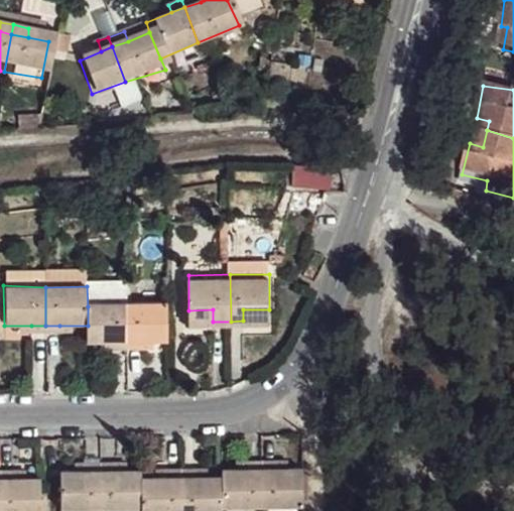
[(168,302),(126,305),(128,341),(147,340),(168,340),(168,302)]
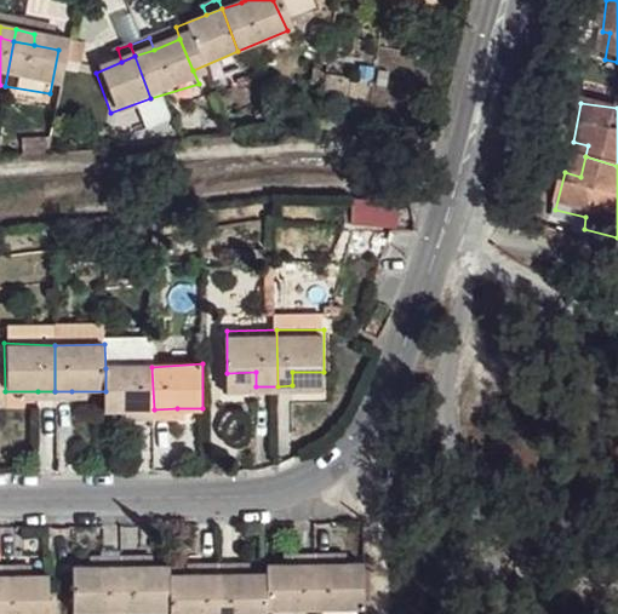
[(152,367),(106,368),(106,391),(108,409),(139,408),(154,409),(152,367)]
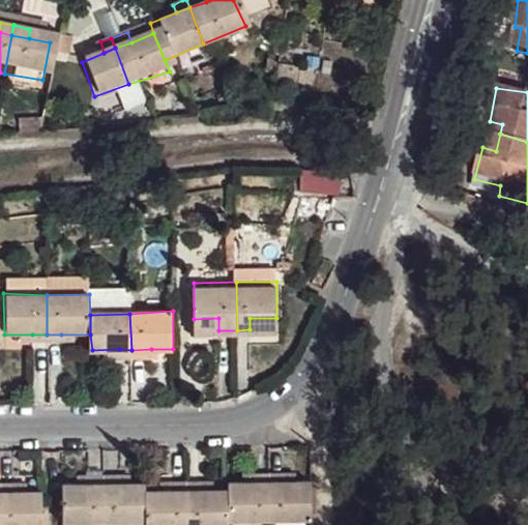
[(218,318),(194,319),(194,330),(218,330),(218,318)]
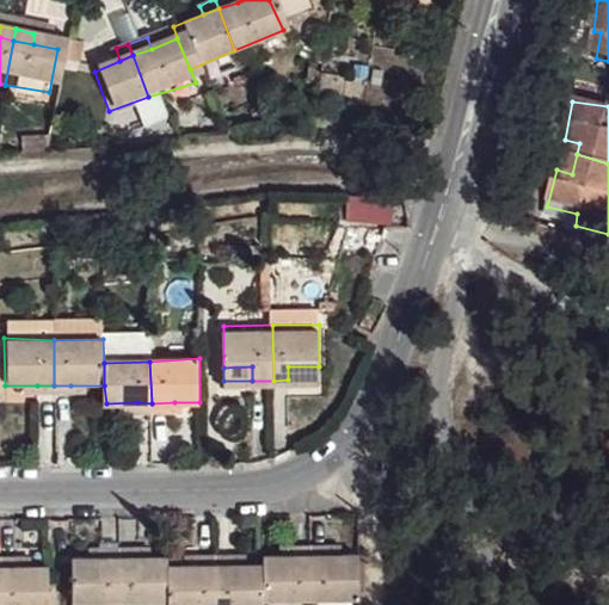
[(319,366),(288,366),(288,380),(321,380),(319,366)]
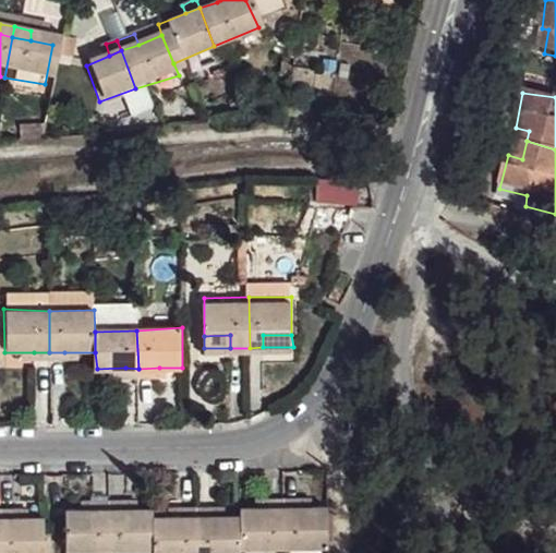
[(139,369),(125,368),(125,377),(139,379),(139,369)]
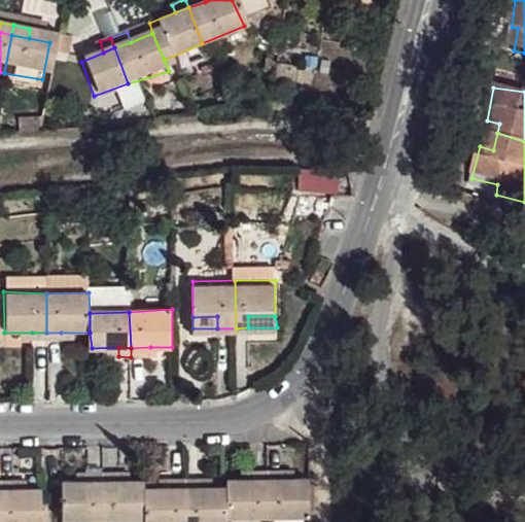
[(150,347),(131,348),(131,357),(150,357),(150,347)]
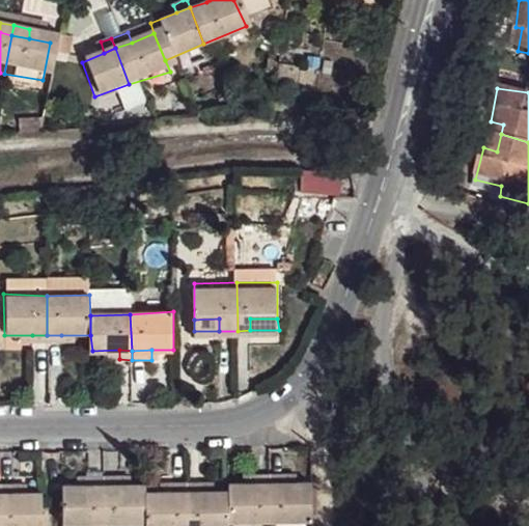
[(174,481),(157,482),(158,491),(173,491),(174,481)]
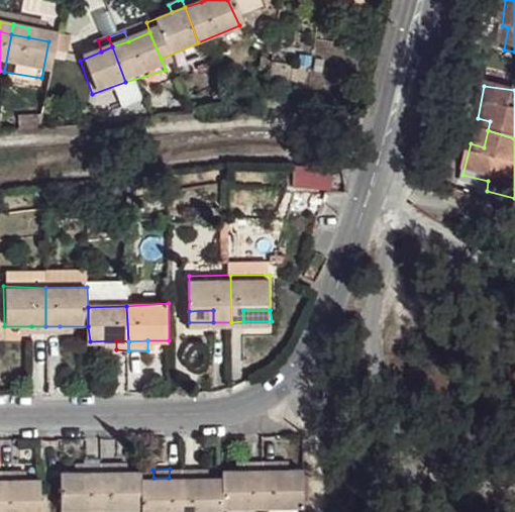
[(182,470),(170,469),(169,478),(183,478),(182,470)]
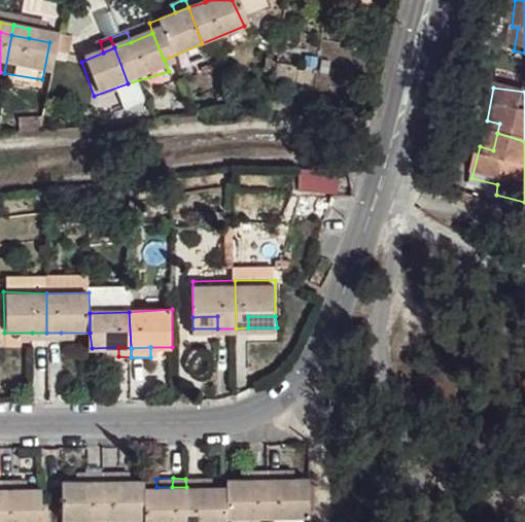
[(260,480),(243,480),(244,517),(287,516),(285,479),(260,480)]
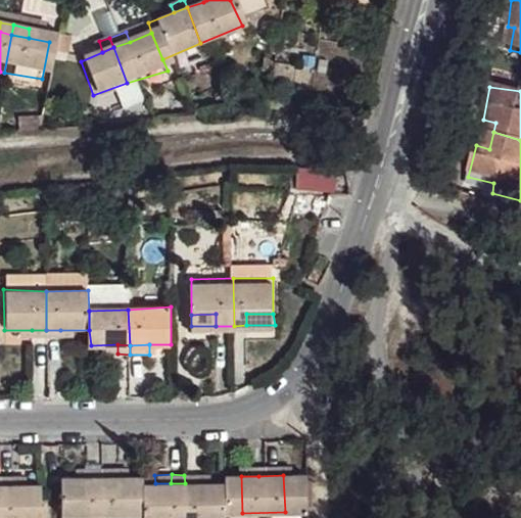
[(230,476),(205,476),(204,483),(205,513),(242,513),(241,476),(230,476)]
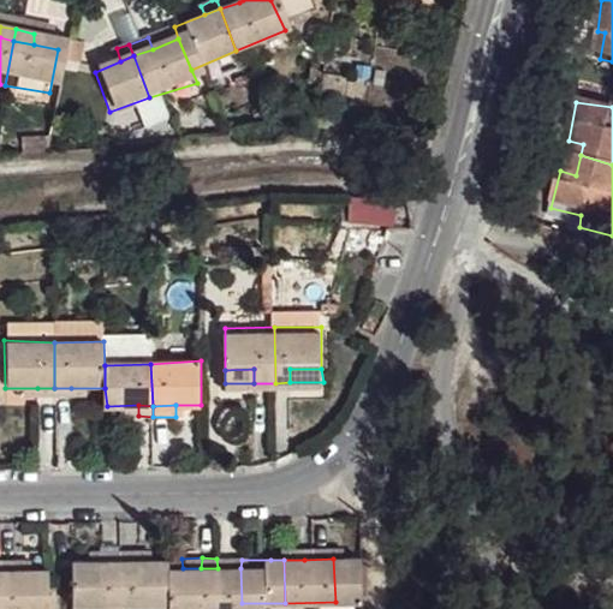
[(183,568),(160,569),(159,580),(160,608),(201,608),(201,568),(183,568)]
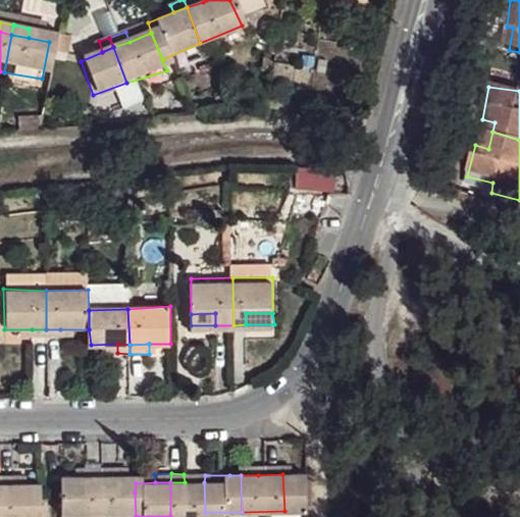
[(185,482),(170,482),(170,516),(205,516),(205,512),(204,482),(185,482)]
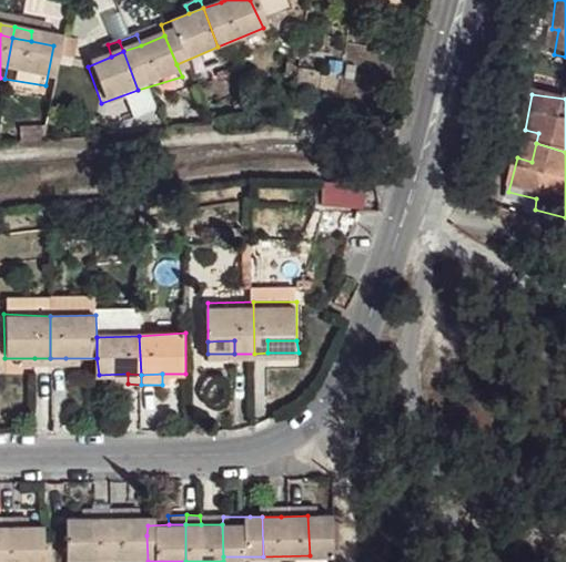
[(120,525),(105,527),(105,535),(120,535),(120,525)]
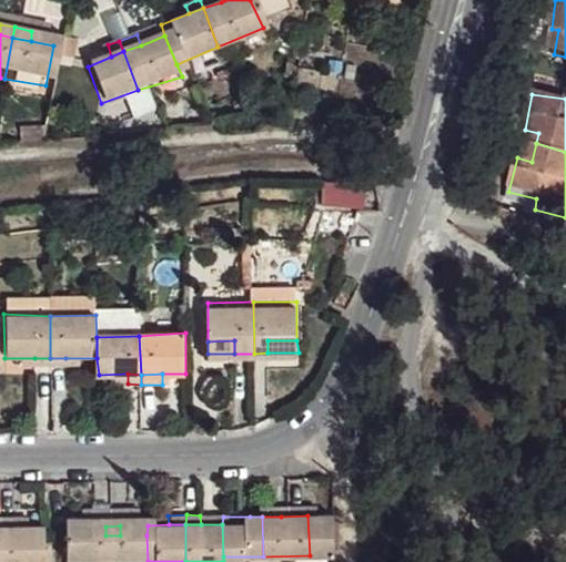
[(89,534),(61,537),(62,561),(105,561),(105,535),(89,534)]
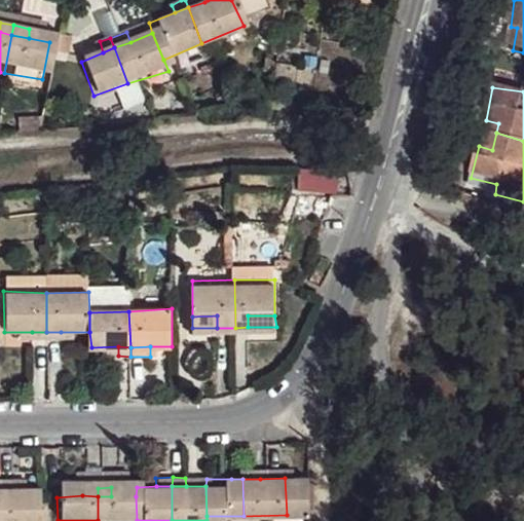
[(111,496),(98,496),(98,520),(137,520),(136,496),(111,496)]
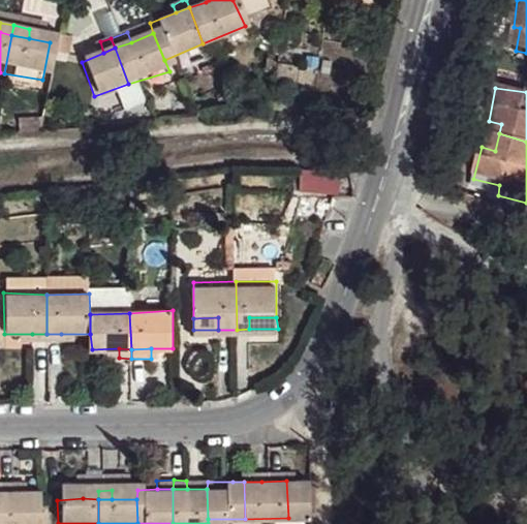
[(17,501),(0,500),(0,511),(16,511),(17,501)]
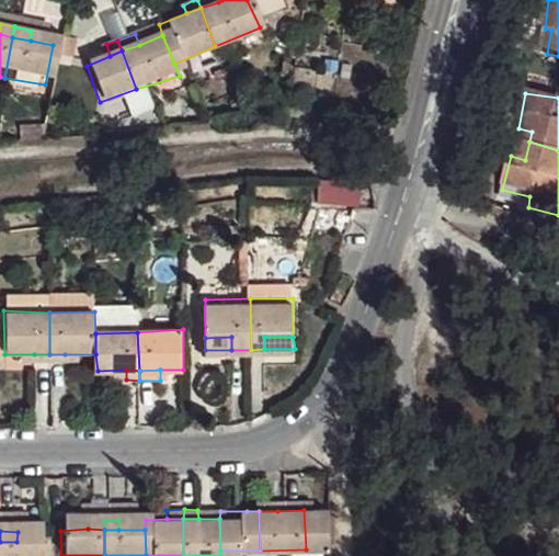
[(16,542),(0,542),(0,555),(40,555),(40,541),(16,542)]
